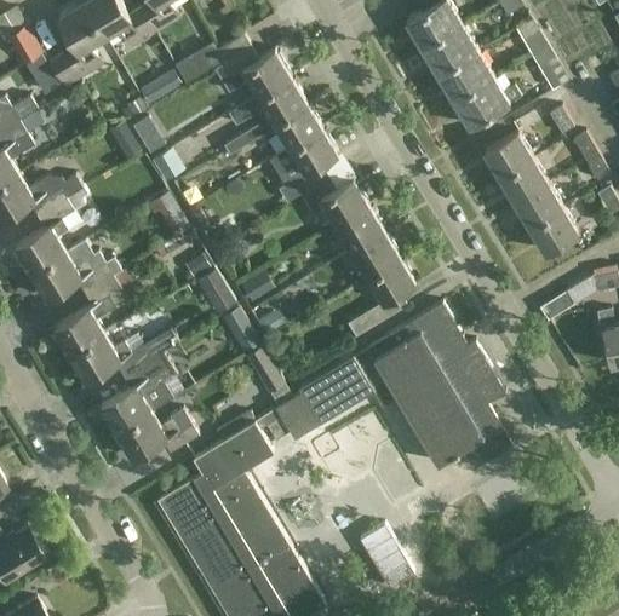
[(155,34),(141,9),(127,16),(118,0),(86,0),(84,3),(104,38),(119,29),(131,49),(155,34)]
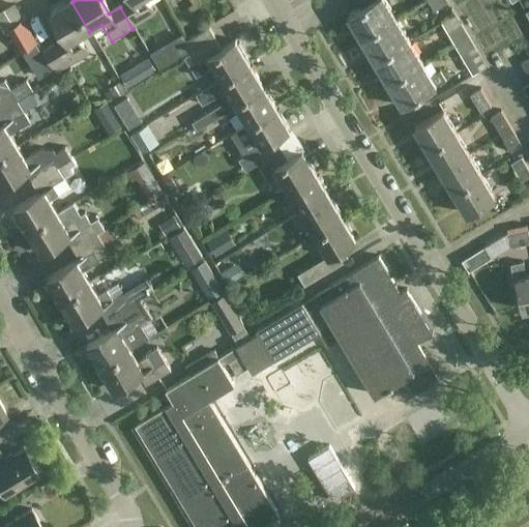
[(120,7),(133,29),(153,17),(143,0),(129,0),(130,1),(120,7)]
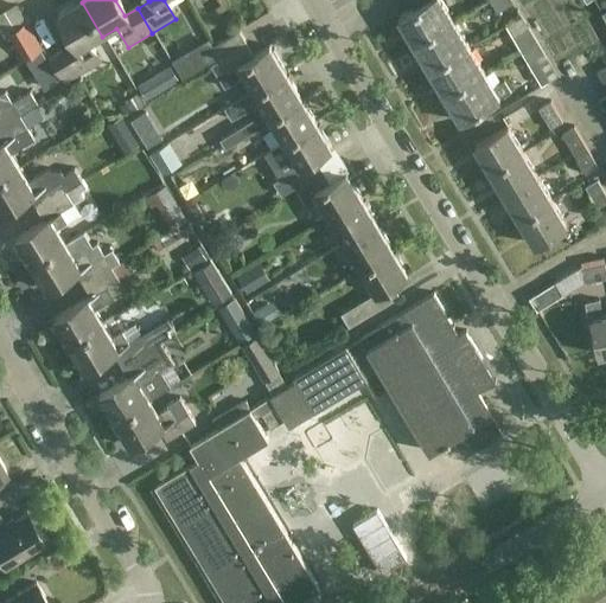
[(413,47),(453,24),(438,0),(433,0),(397,21),(413,47)]
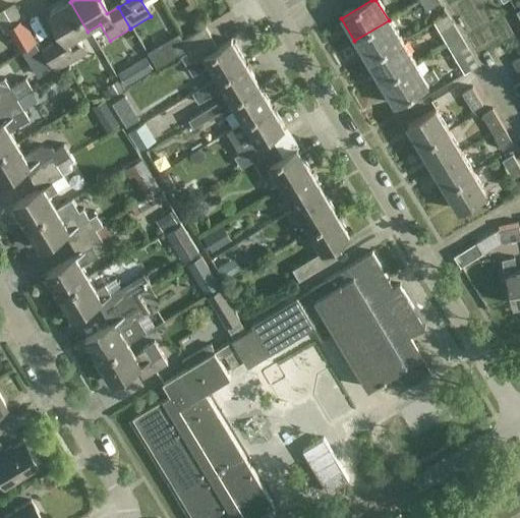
[(436,0),(421,0),(419,1),(426,13),(440,5),(436,0)]
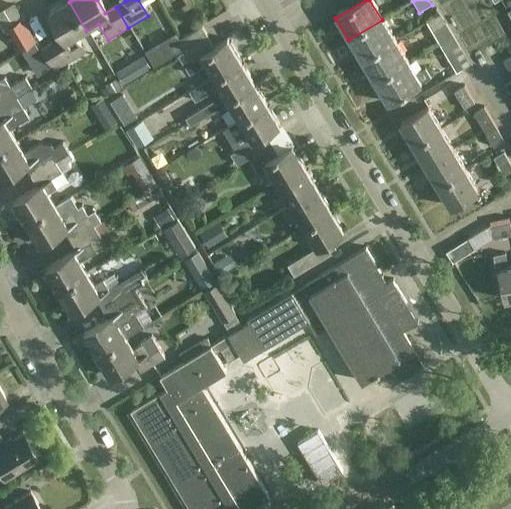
[(86,31),(69,2),(47,15),(62,39),(52,45),(64,67),(84,54),(74,38),(86,31)]
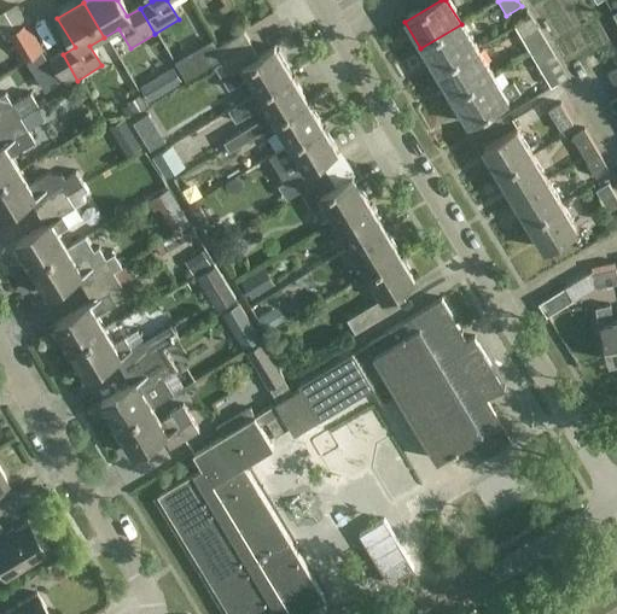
[(528,54),(545,45),(530,21),(513,30),(528,54)]
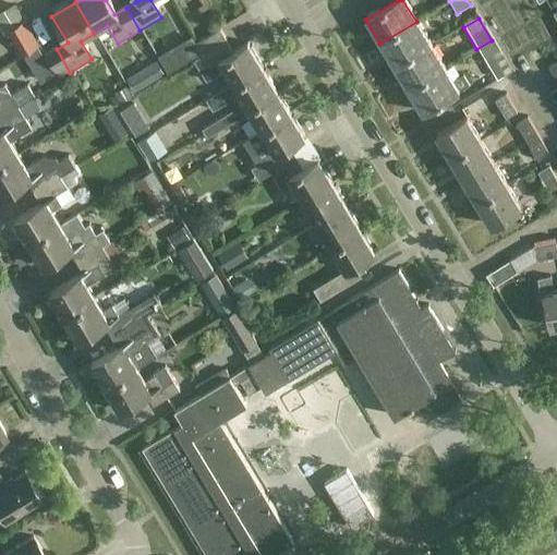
[(394,67),(431,45),(416,22),(379,44),(394,67)]
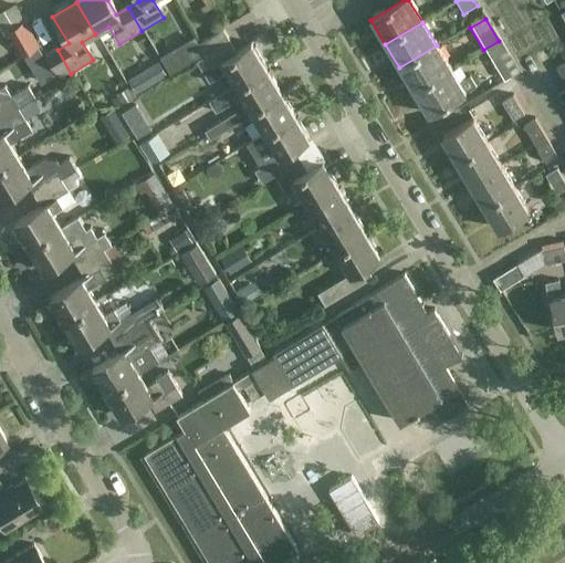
[(25,25),(8,35),(21,59),(38,48),(25,25)]
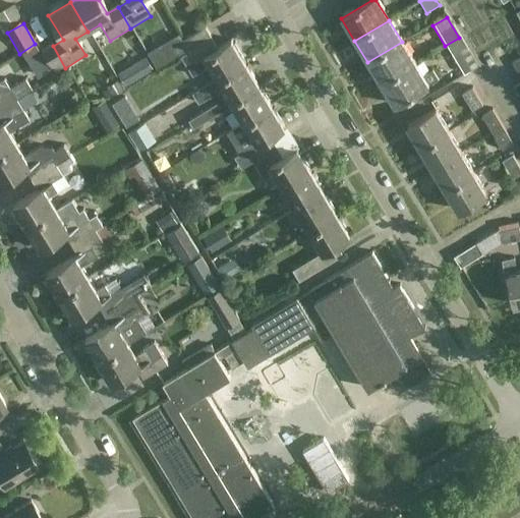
[(208,68),(216,80),(216,81),(243,65),(230,43),(218,50),(204,29),(179,44),(186,55),(179,59),(191,78),(208,68)]
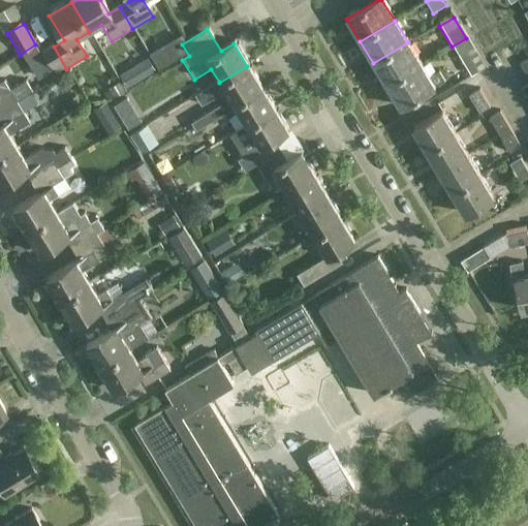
[(466,38),(452,47),(459,59),(472,51),(466,38)]
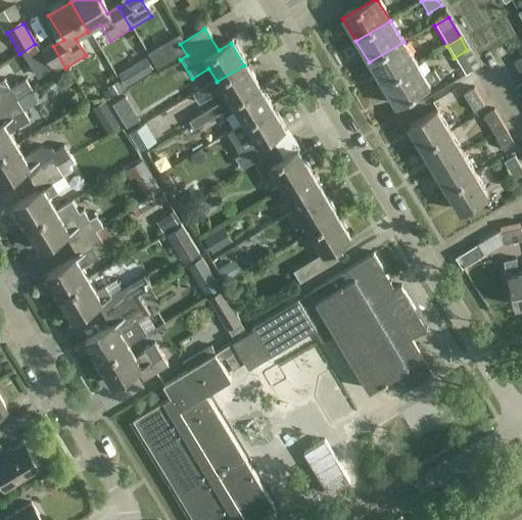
[(404,42),(369,62),(382,85),(416,64),(404,42)]
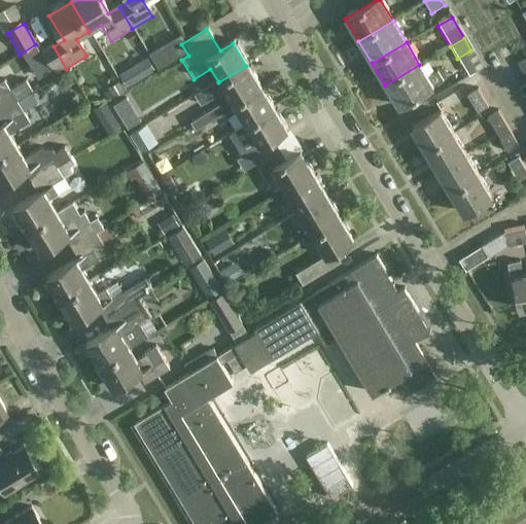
[(66,69),(54,46),(42,53),(56,75),(66,69)]
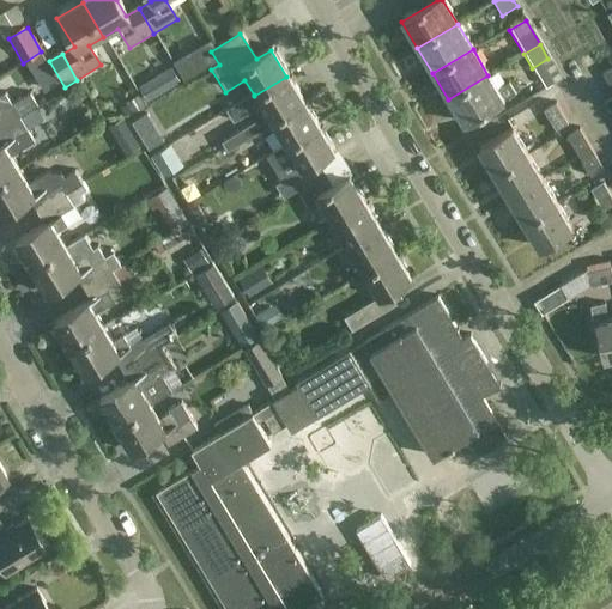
[(508,84),(497,91),(488,75),(448,99),(464,126),(504,102),(503,102),(515,95),(508,84)]
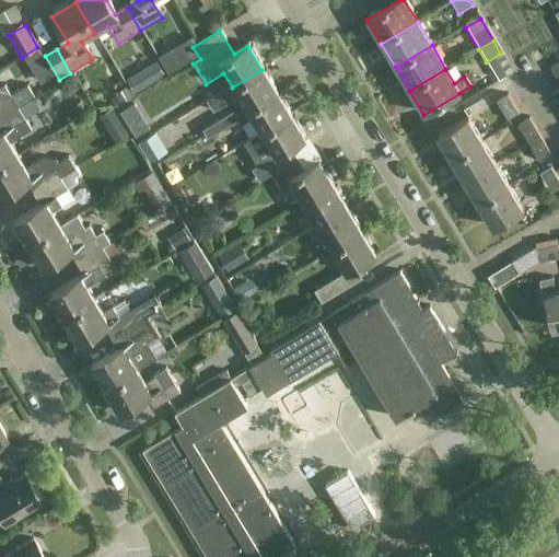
[(239,97),(246,111),(276,93),(261,70),(232,88),(232,86),(206,103),(212,114),(239,97)]
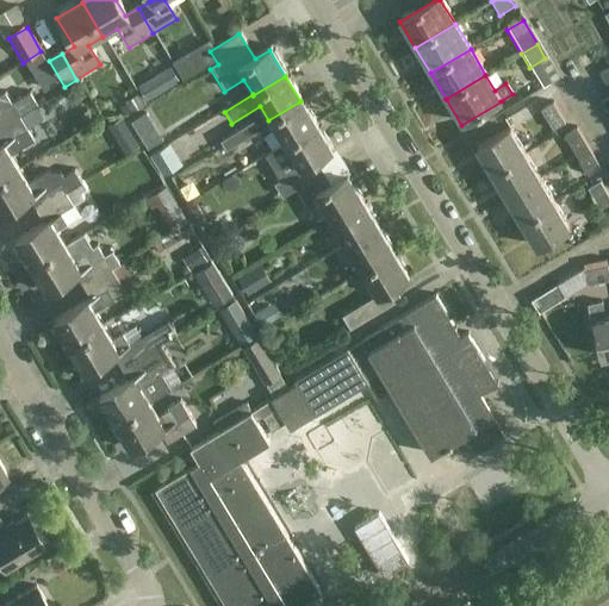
[(149,81),(137,88),(145,104),(159,97),(149,81)]
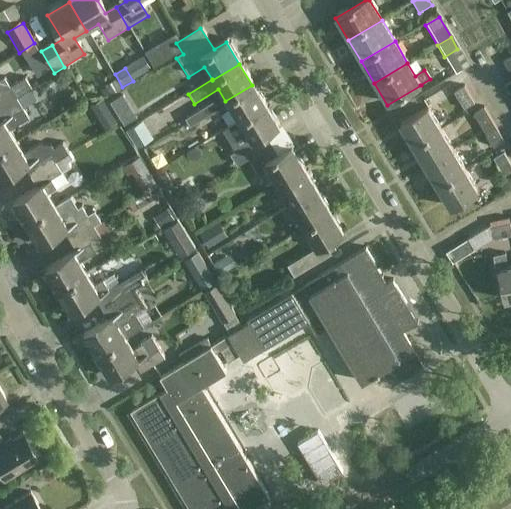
[(0,109),(16,100),(16,99),(30,90),(24,79),(9,89),(3,80),(0,81),(0,109)]
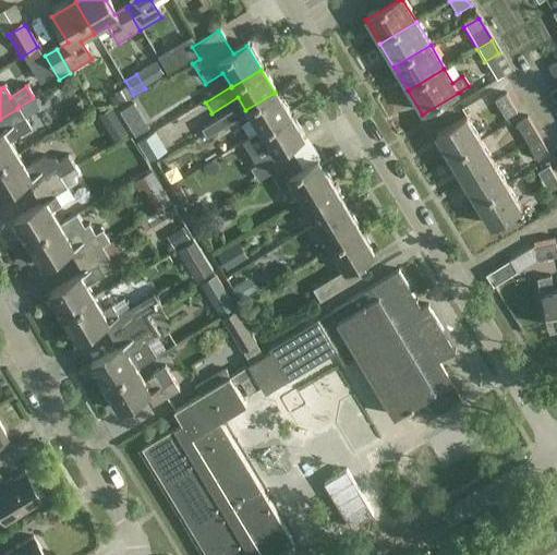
[(125,88),(113,95),(119,106),(131,98),(125,88)]
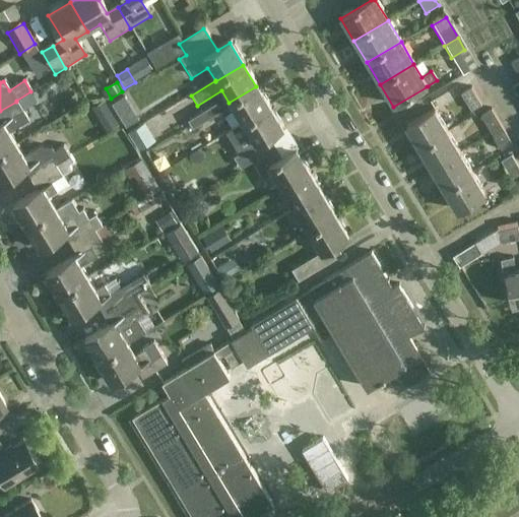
[(242,124),(269,108),(256,86),(229,103),(218,109),(221,113),(220,113),(223,118),(235,111),(242,124)]
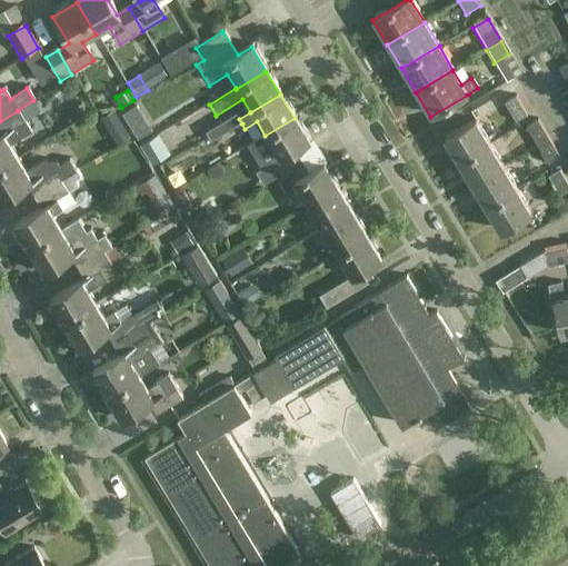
[(504,105),(515,123),(526,118),(515,98),(504,105)]
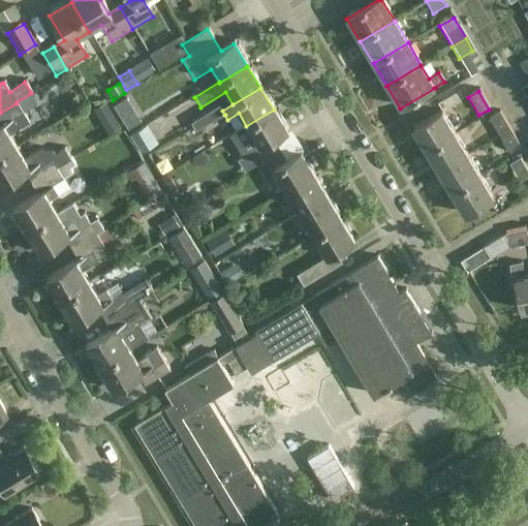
[(31,94),(17,103),(23,115),(38,105),(31,94)]
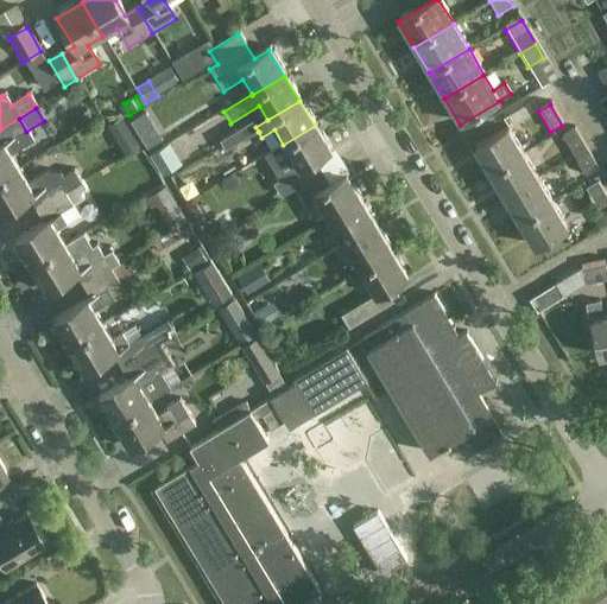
[(137,134),(151,125),(145,114),(130,124),(137,134)]
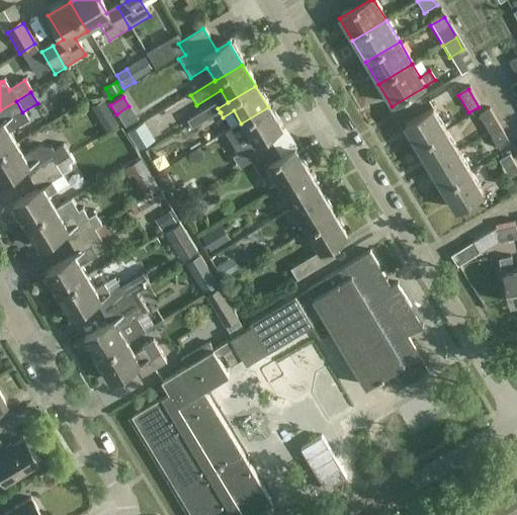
[(0,154),(15,146),(9,134),(17,127),(27,121),(22,112),(16,101),(0,110),(0,154)]
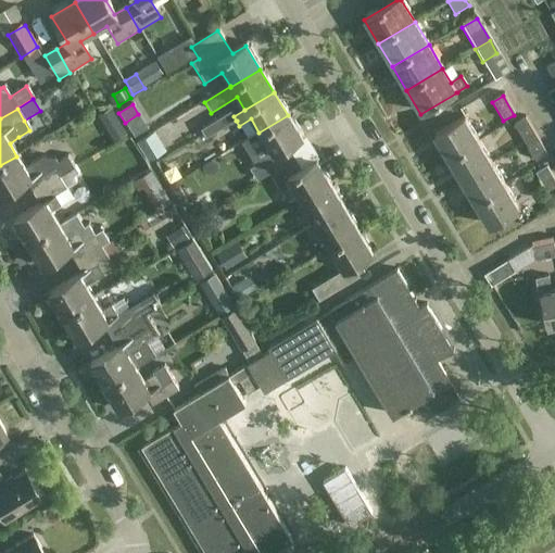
[(221,129),(236,121),(237,121),(234,116),(231,112),(216,121),(221,129)]
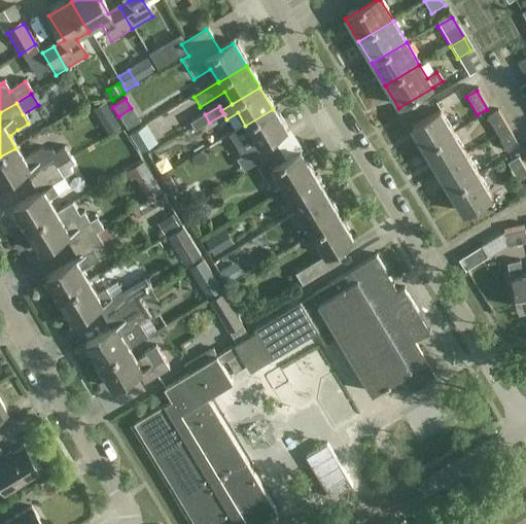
[(273,109),(245,126),(258,147),(248,154),(254,166),(280,150),(273,139),(286,132),(273,109)]
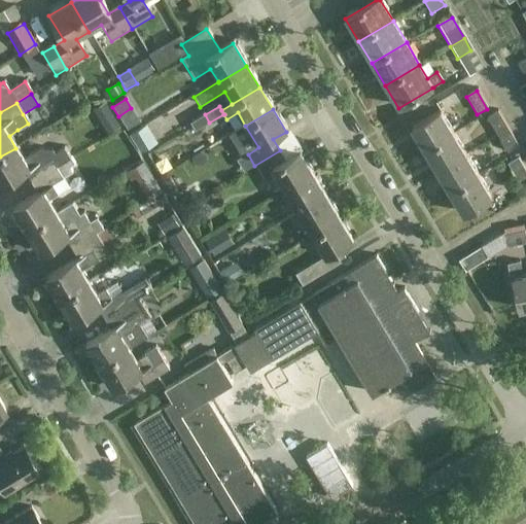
[(425,151),(454,135),(441,112),(412,129),(425,151)]
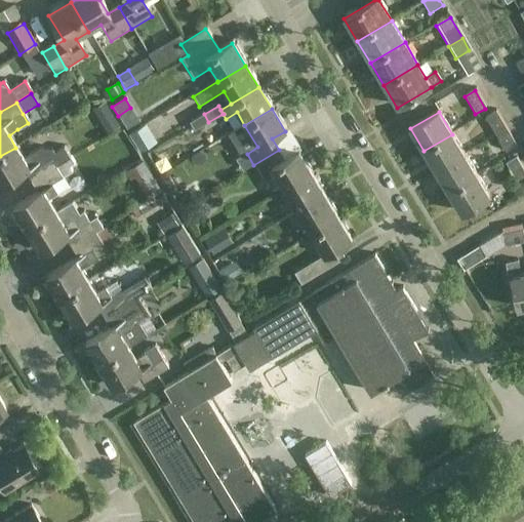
[(495,136),(506,130),(495,112),(485,118),(495,136)]
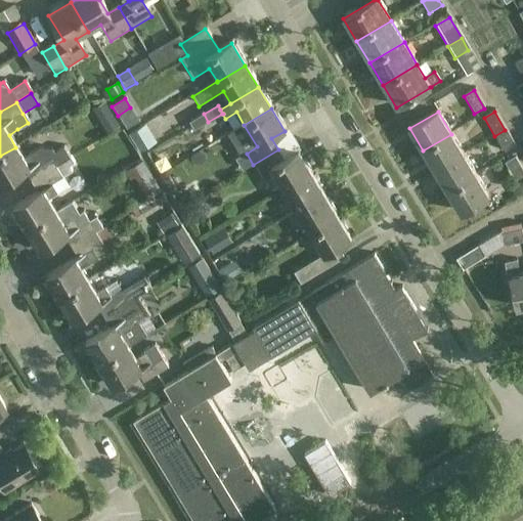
[(208,122),(204,114),(188,123),(193,131),(208,122)]
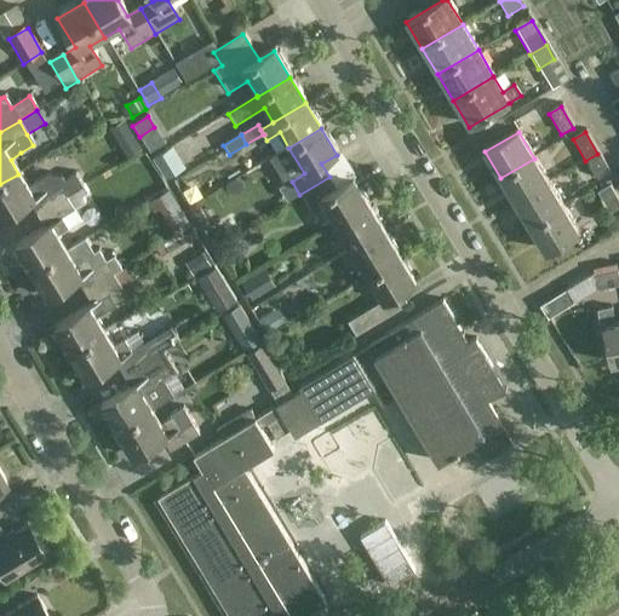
[(150,161),(164,183),(184,170),(171,149),(150,161)]
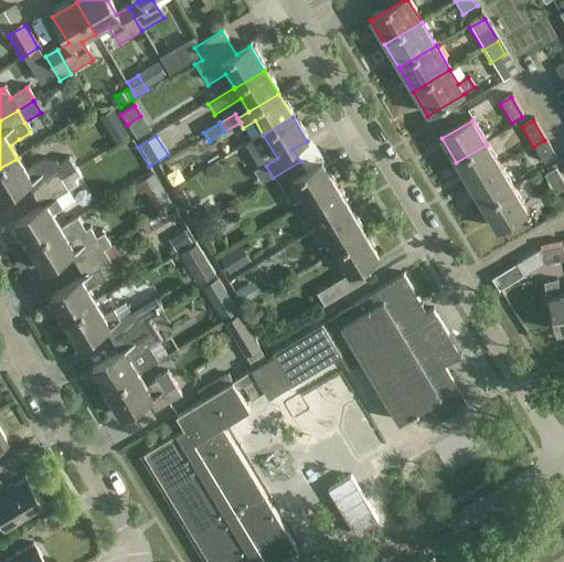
[(544,140),(533,147),(544,166),(555,159),(544,140)]
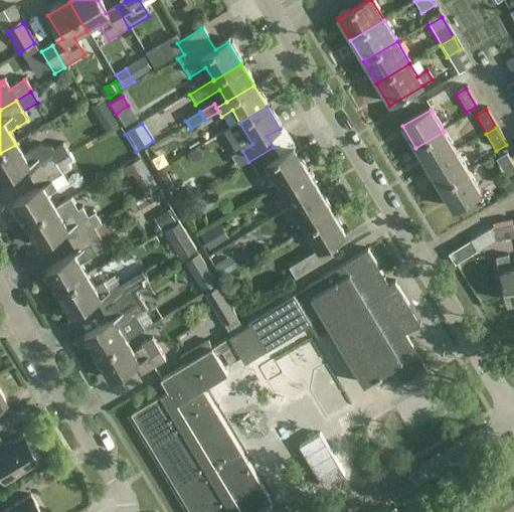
[(444,132),(415,148),(427,169),(456,152),(444,132)]
